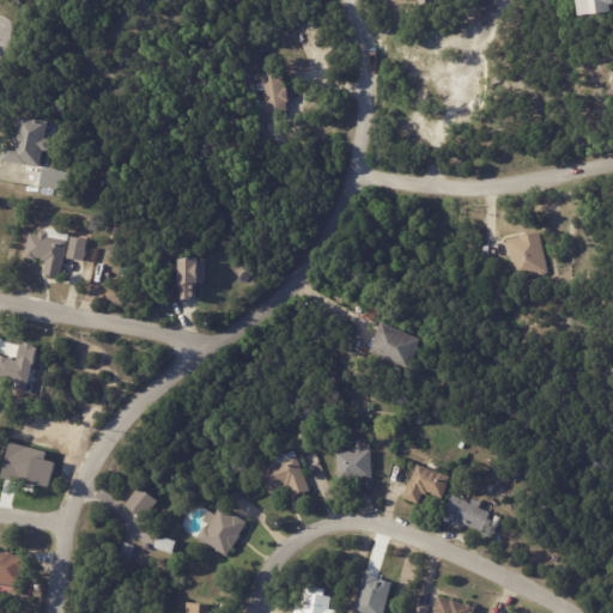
[(612,0),(612,4),(611,5),(612,12),(580,16),(577,0),(612,0)]
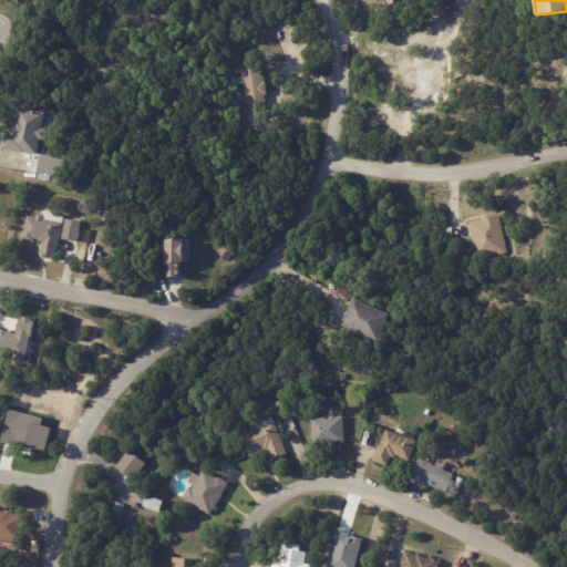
[(267,89),(267,93),(265,93),(266,102),(246,104),(243,69),(263,68),(264,81),(266,81),(267,89)]
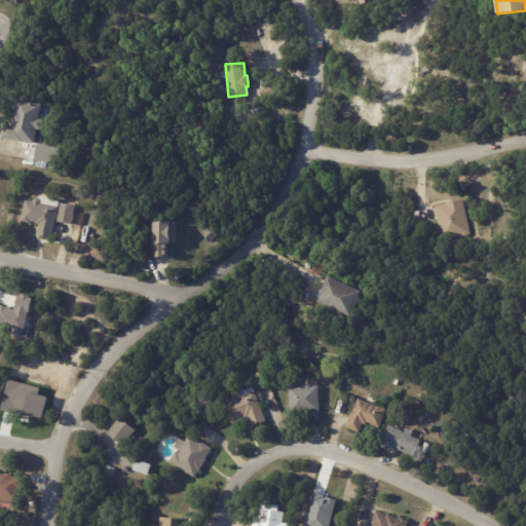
[(40,104),(42,105),(39,119),(43,119),(44,122),(43,127),(40,129),(37,128),(34,144),(1,139),(5,123),(13,124),(15,115),(19,116),(20,111),(16,110),(19,100),(40,104)]
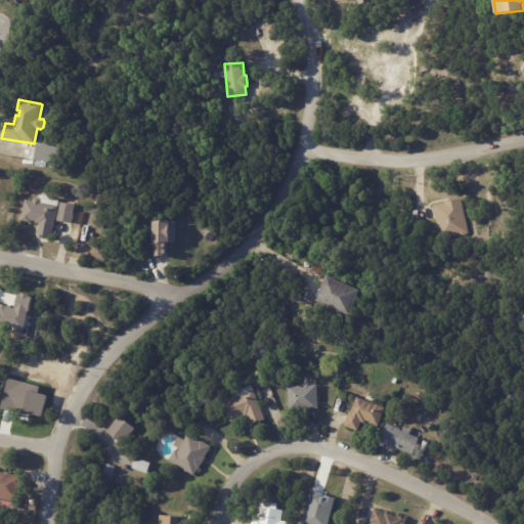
[(60,147),(37,142),(34,159),(57,164),(60,147)]
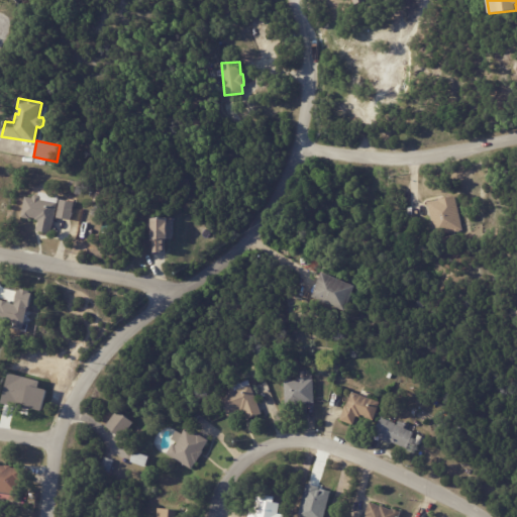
[(38,196),(39,196),(41,199),(41,201),(58,204),(52,234),(37,231),(39,221),(35,220),(35,219),(30,218),(30,220),(21,218),(25,197),(33,199),(33,197),(36,195),(38,196)]
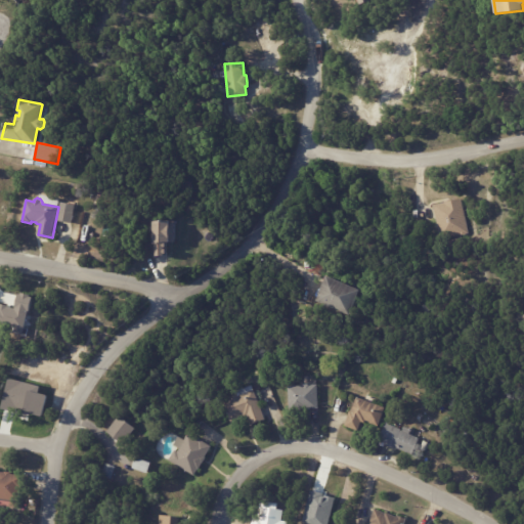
[(436,217),(433,206),(445,203),(445,202),(449,201),(449,202),(461,200),(469,232),(441,239),(437,223),(438,223),(436,217)]
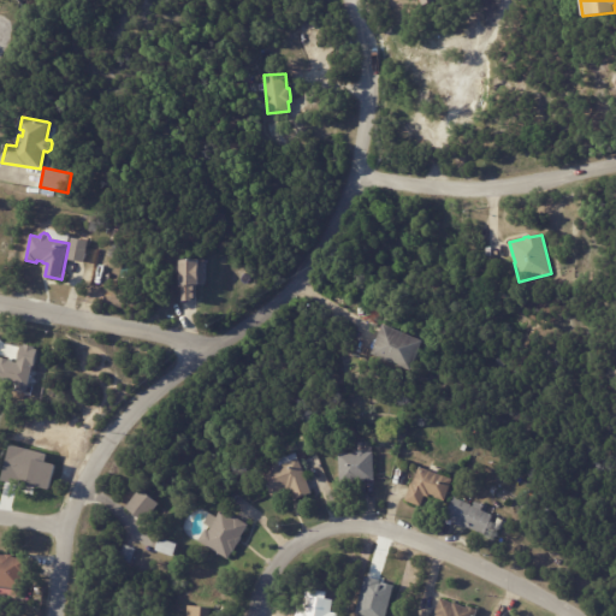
[(84,261),(84,264),(67,260),(72,238),(88,242),(84,261)]
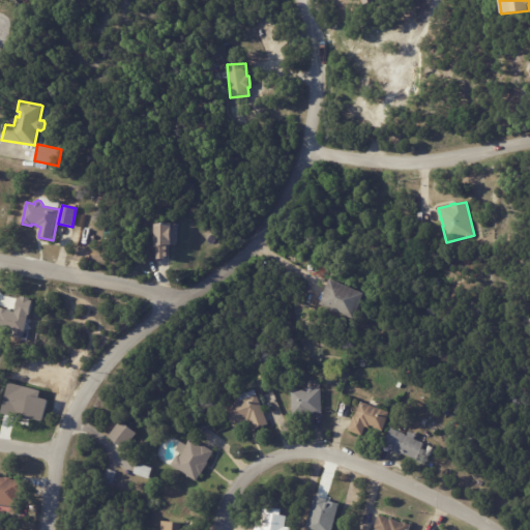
[(176,245),(172,245),(172,246),(171,246),(171,260),(155,260),(156,248),(154,248),(154,225),(171,225),(171,224),(178,225),(177,245),(176,245)]
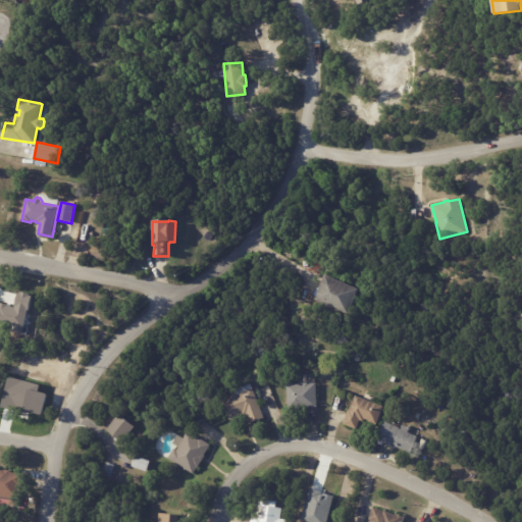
[(317,297),(326,275),(359,290),(348,314),(315,301),(317,297)]
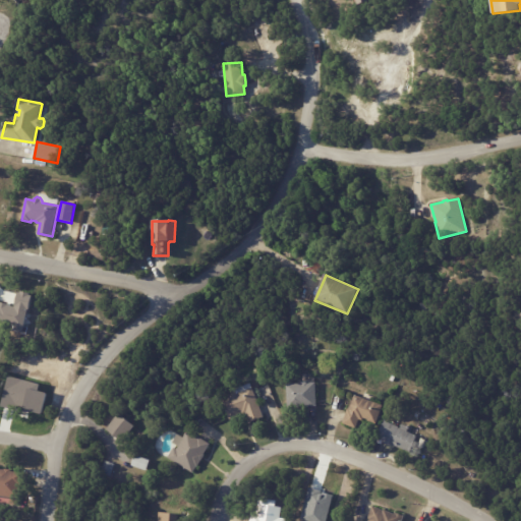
[(0,325),(13,328),(13,329),(23,332),(32,294),(18,291),(15,306),(0,302),(0,325)]
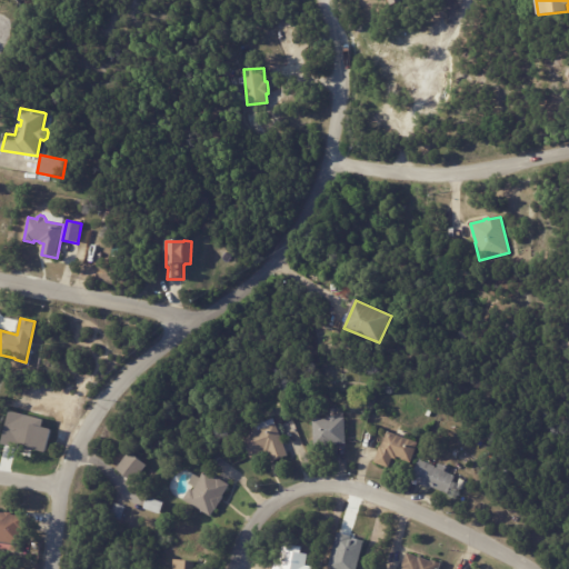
[(345,419),(346,419),(347,445),(315,446),(315,420),(330,420),(330,418),(339,418),(339,419),(345,419)]
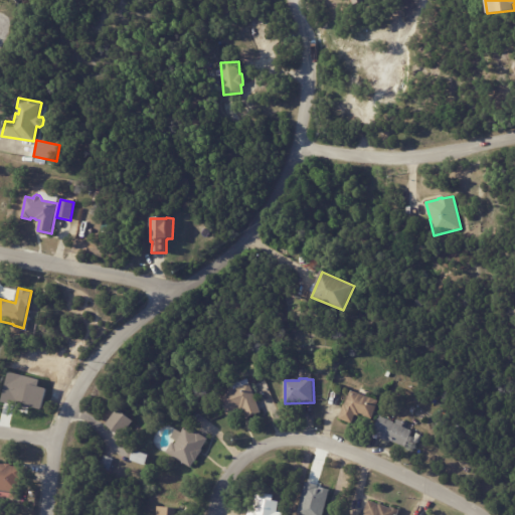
[(249,380),(262,413),(247,418),(244,408),(241,410),(240,408),(235,410),(235,411),(227,415),(220,395),(227,392),(226,390),(228,387),(230,386),(229,384),(239,380),(240,382),(248,379),(249,380)]
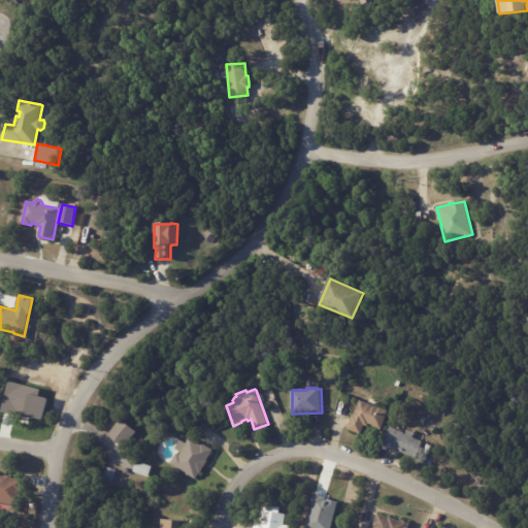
[(383,430),(368,424),(364,435),(349,430),(354,415),(355,415),(360,401),(389,413),(383,430)]
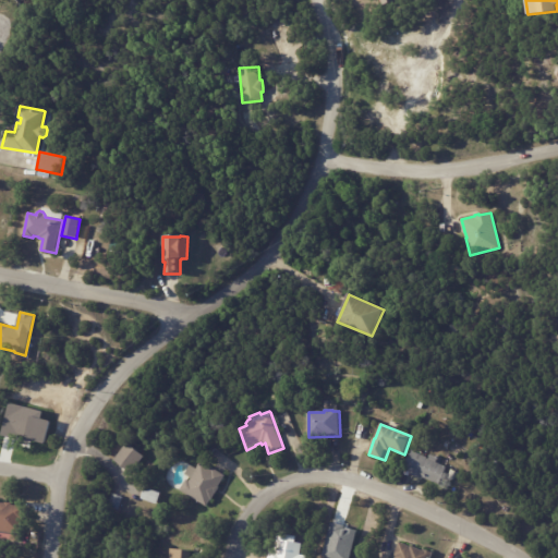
[(145,457),(133,474),(114,461),(126,444),(145,457)]
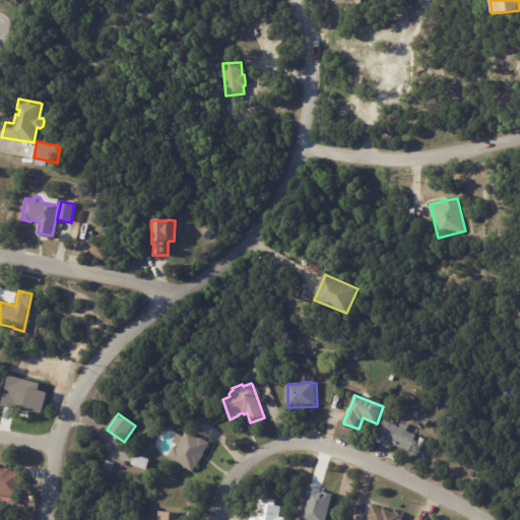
[(399,427),(399,428),(401,429),(402,425),(409,428),(407,433),(416,436),(409,451),(394,445),(393,447),(383,442),(384,440),(378,437),(385,420),(399,427)]
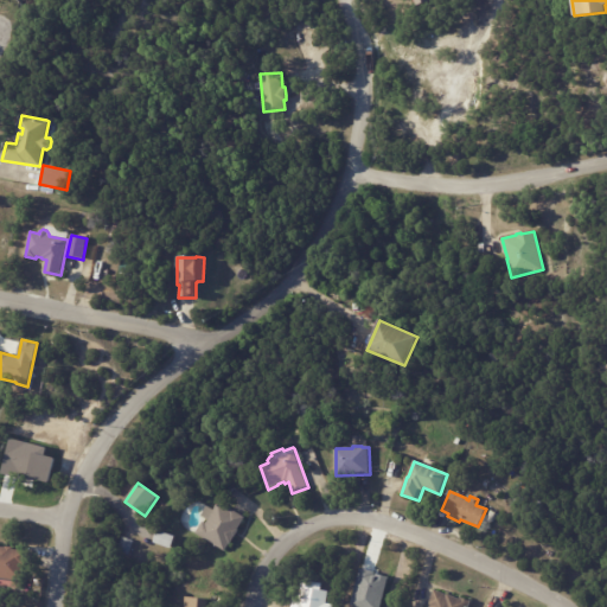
[(161,500),(168,505),(164,513),(157,509),(161,500)]
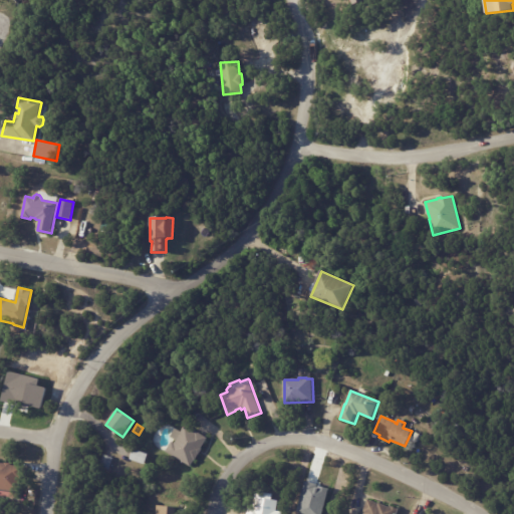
[(198,433),(208,440),(201,450),(202,451),(198,458),(197,458),(191,468),(166,452),(172,443),(175,445),(177,442),(170,438),(176,429),(181,433),(186,426),(198,433)]
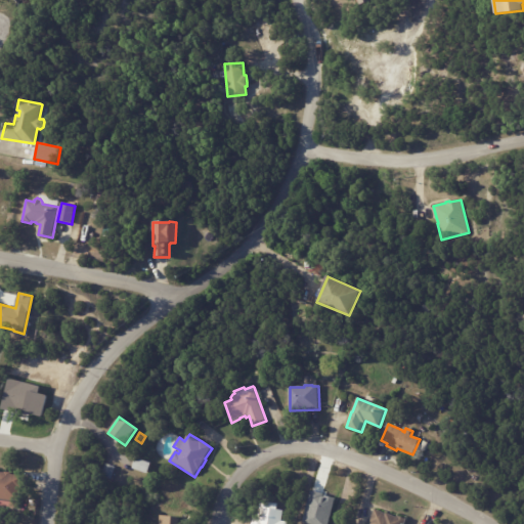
[(138,460),(153,464),(148,474),(134,469),(134,467),(133,466),(134,462),(136,463),(137,459),(138,460)]
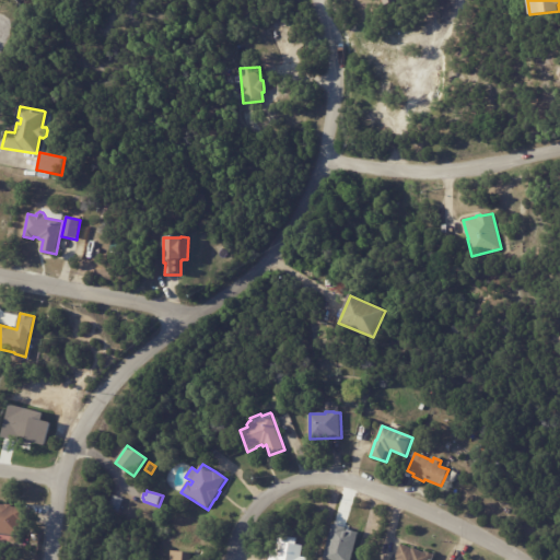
[(124,500),(119,513),(108,510),(114,497),(124,500)]
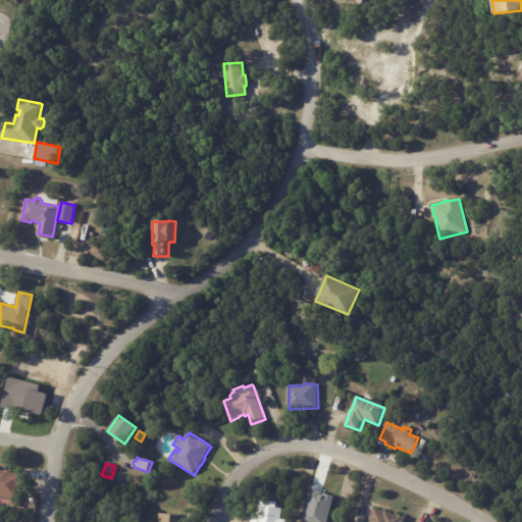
[(0,470),(12,471),(12,473),(24,475),(21,501),(0,498),(0,470)]
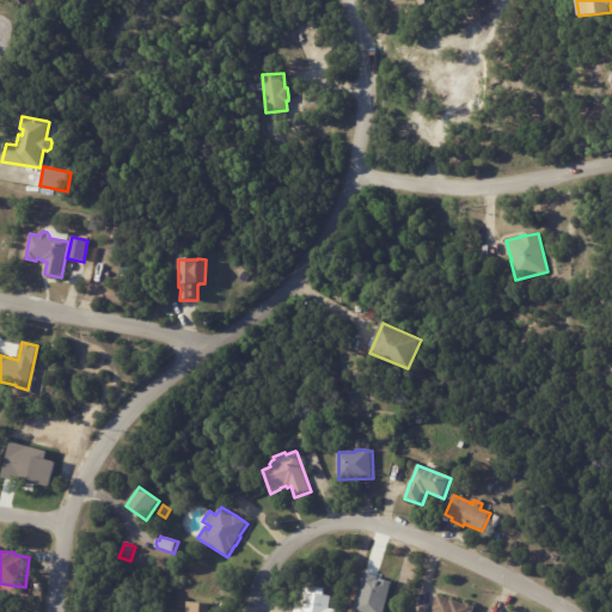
[(336,611),(295,611),(297,606),(304,606),(306,592),(332,595),(331,609),(337,610),(336,611)]
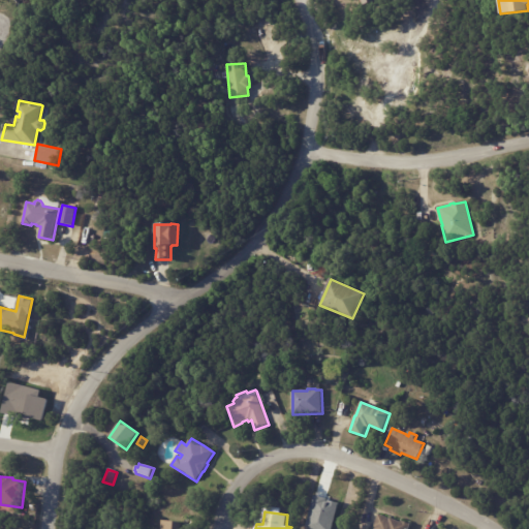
[(394,521),(401,524),(402,522),(410,526),(408,528),(375,528),(373,528),(378,515),(394,521)]
